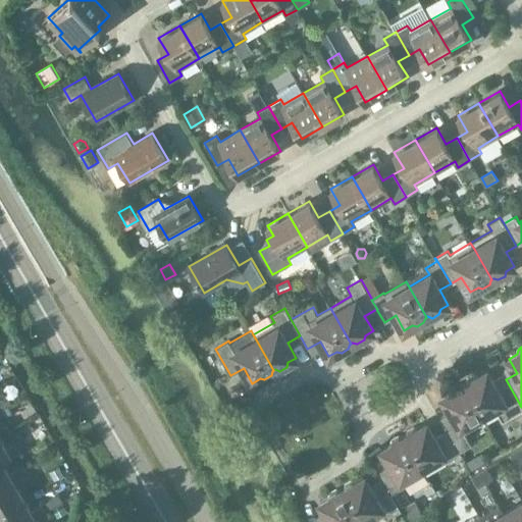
[(465,384),(482,415),(494,407),(503,421),(521,409),(521,407),(506,379),(496,386),(486,371),(479,376),(474,375),(467,378),(466,383),(465,384)]
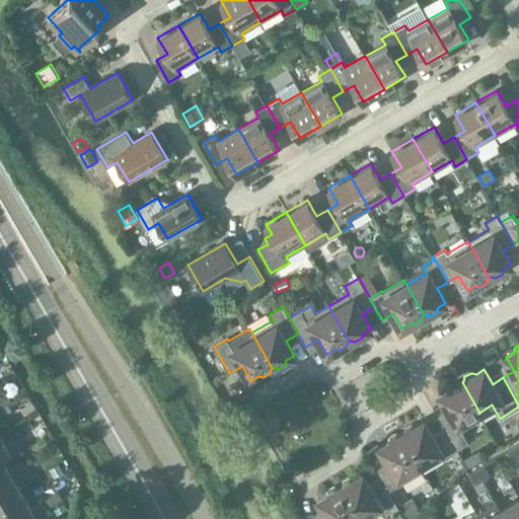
[(457,448),(468,441),(458,425),(479,413),(462,382),(461,382),(456,381),(449,385),(448,390),(440,394),(448,410),(437,416),(445,429),(452,441),(453,441),(457,448)]
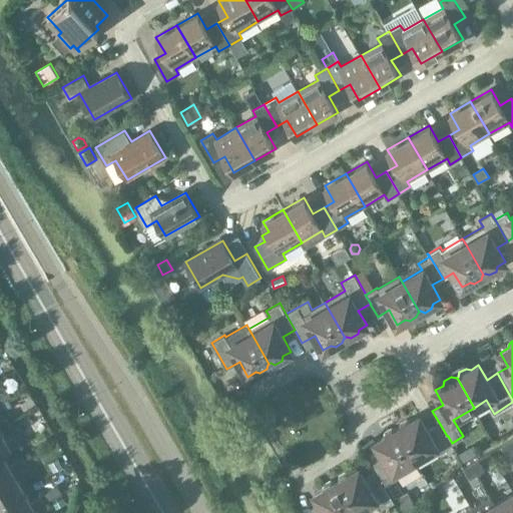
[(8,389),(0,394),(0,400),(1,402),(9,398),(12,396),(8,389)]
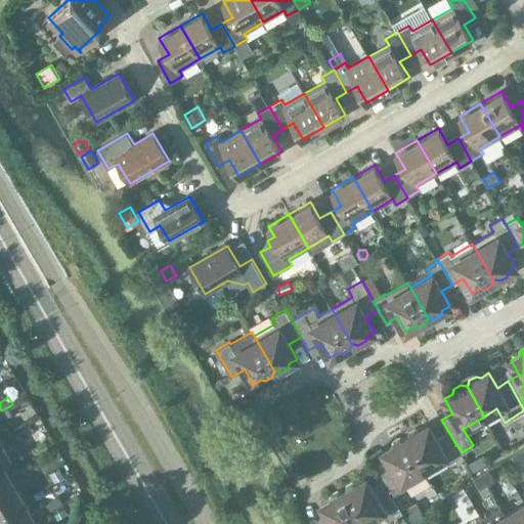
[(9,406),(1,410),(5,418),(13,413),(9,406)]
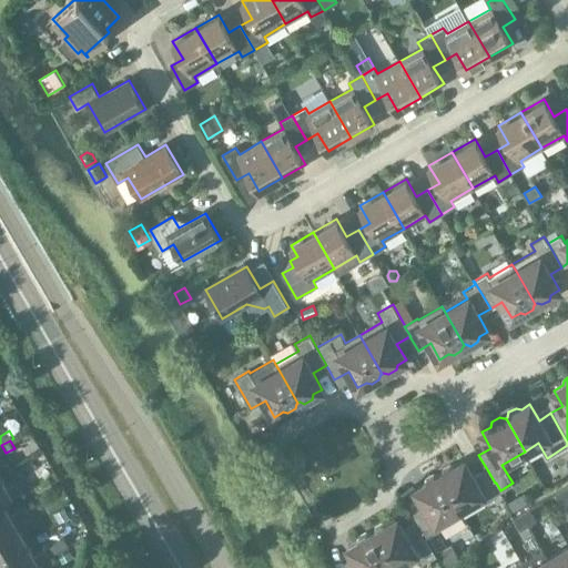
[(496,483),(495,483),(487,469),(474,477),(464,462),(456,466),(450,465),(443,469),(442,474),(440,475),(459,508),(482,495),(486,503),(501,494),(500,490),(496,483)]
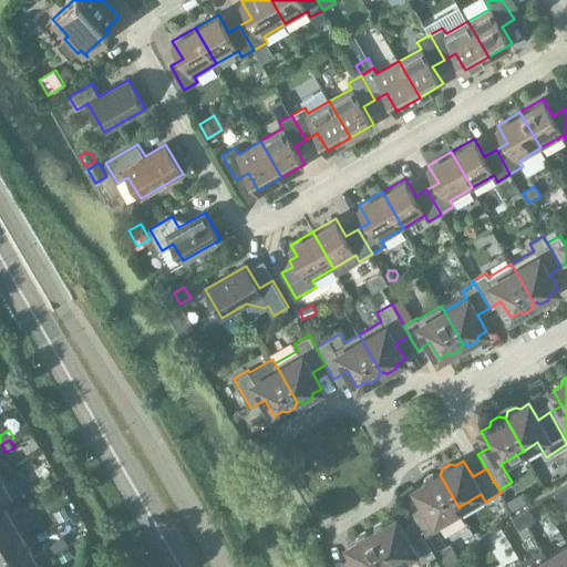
[(0,500),(2,500),(3,500),(26,486),(21,478),(8,486),(0,473),(0,500)]
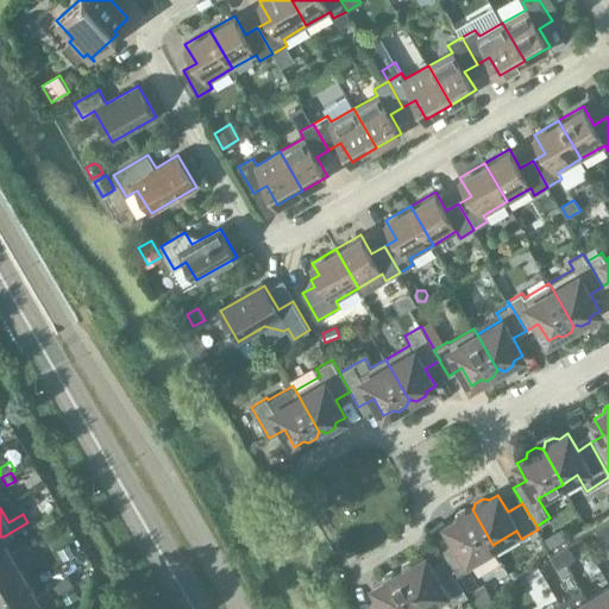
[(457,576),(496,553),(491,545),(493,545),(472,509),(470,510),(465,509),(457,514),(456,519),(446,525),(456,541),(441,550),(450,565),(457,576)]
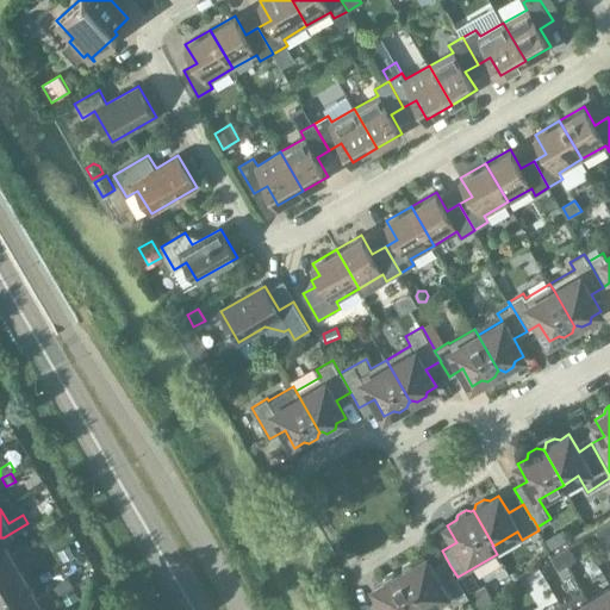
[(604,543),(609,539),(609,533),(605,526),(597,530),(604,543)]
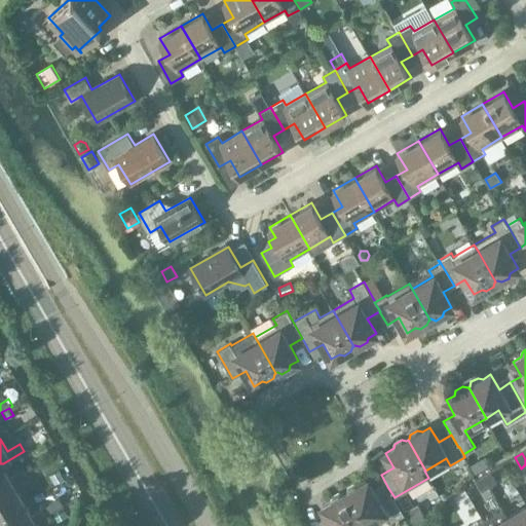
[(0,463),(0,489),(26,475),(22,467),(9,476),(3,463),(2,463),(0,463)]
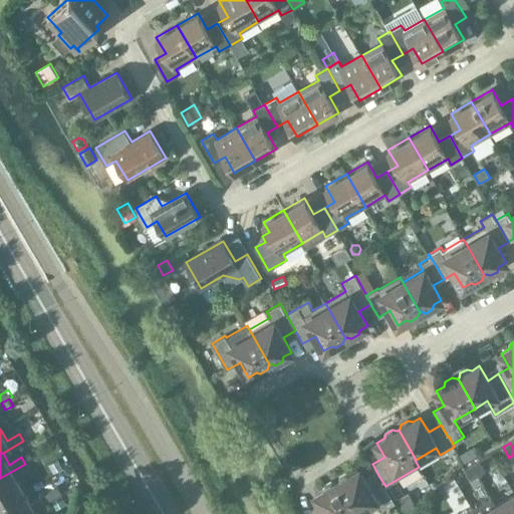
[(57,460),(49,464),(54,472),(62,468),(57,460)]
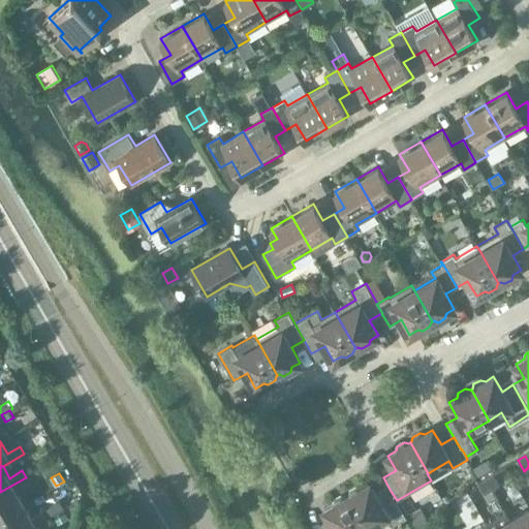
[(493,489),(500,485),(494,474),(487,478),(493,489)]
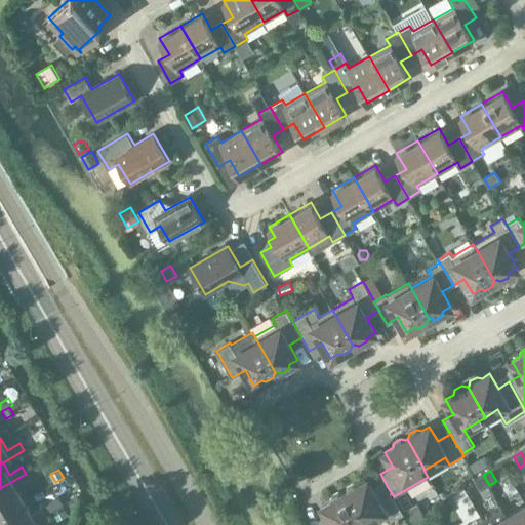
[(0,514),(25,500),(17,488),(30,481),(26,474),(0,488),(0,514)]
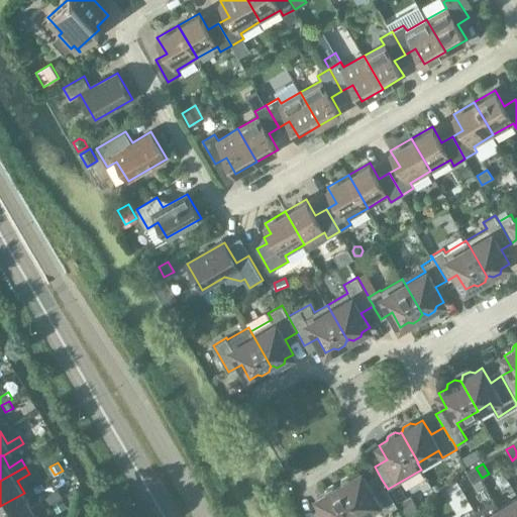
[(474,482),(482,478),(476,468),(468,472),(474,482)]
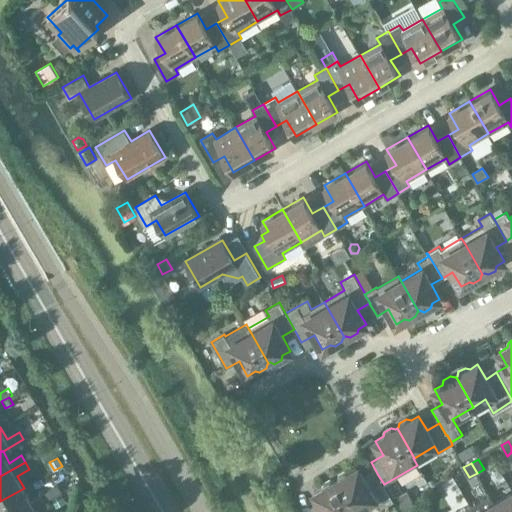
[(378,475),(366,482),(357,468),(350,472),(345,471),(338,475),(337,480),(336,480),(354,511),(362,511),(377,504),(380,508),(394,500),(384,484),(378,475)]
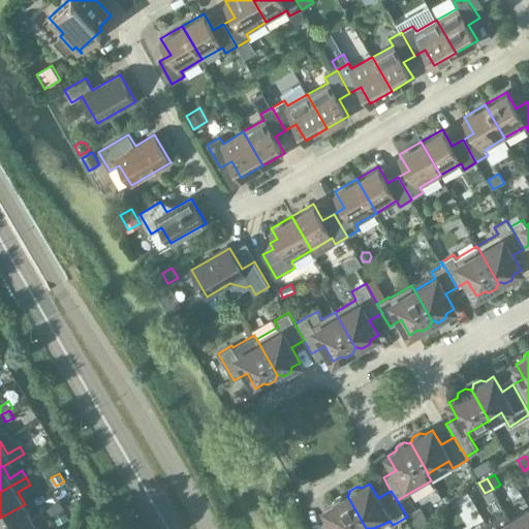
[(366,528),(347,496),(346,497),(341,496),(334,500),(333,504),(324,509),(334,524),(324,528),(366,528)]
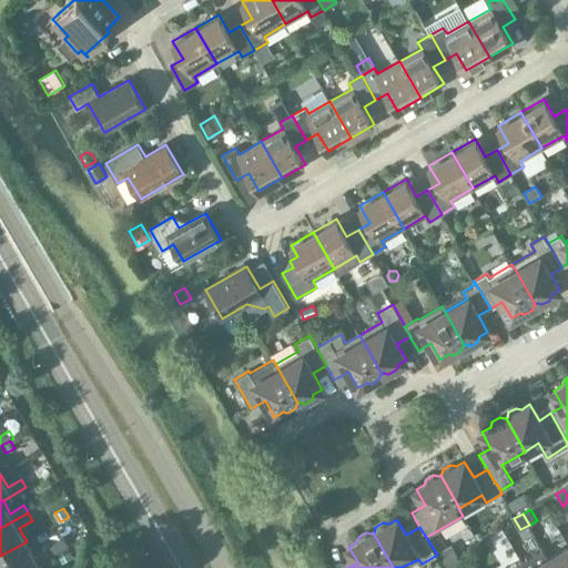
[(63,538),(48,547),(52,555),(68,546),(63,538)]
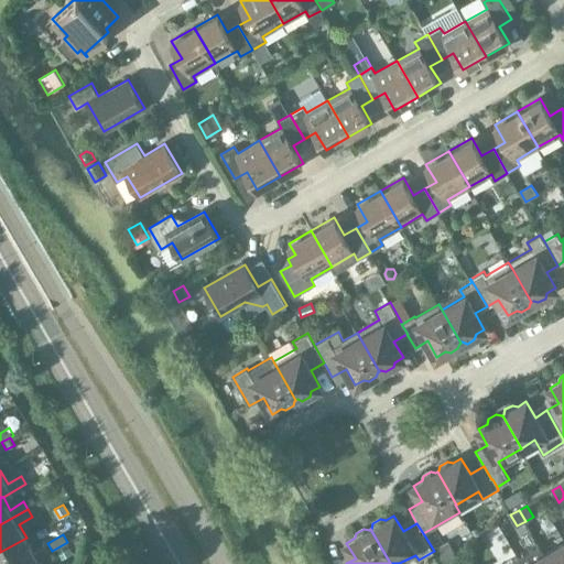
[(0,563),(28,563),(52,551),(47,543),(34,551),(26,538),(0,552),(0,563)]
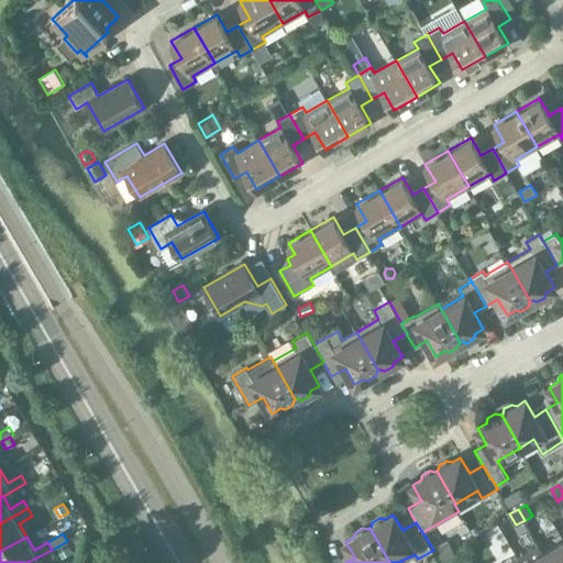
[(67,542),(55,549),(61,559),(73,552),(67,542)]
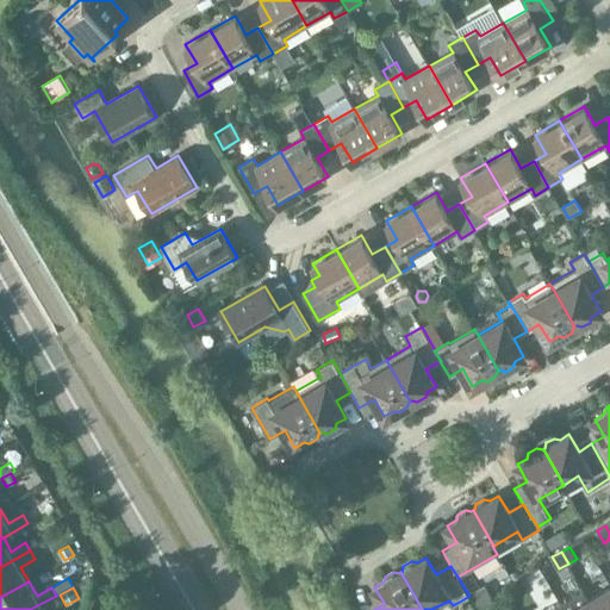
[(485,587),(470,596),(477,609),(480,609),(493,603),(485,587)]
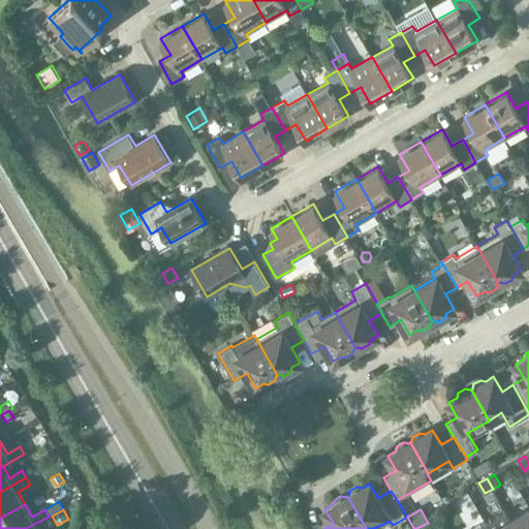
[(528,528),(528,510),(511,521),(516,528),(528,528)]
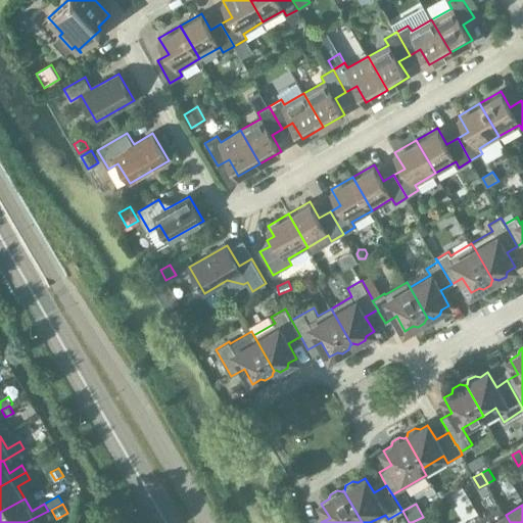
[(510,522),(506,515),(501,506),(481,517),(482,520),(483,522),(510,522)]
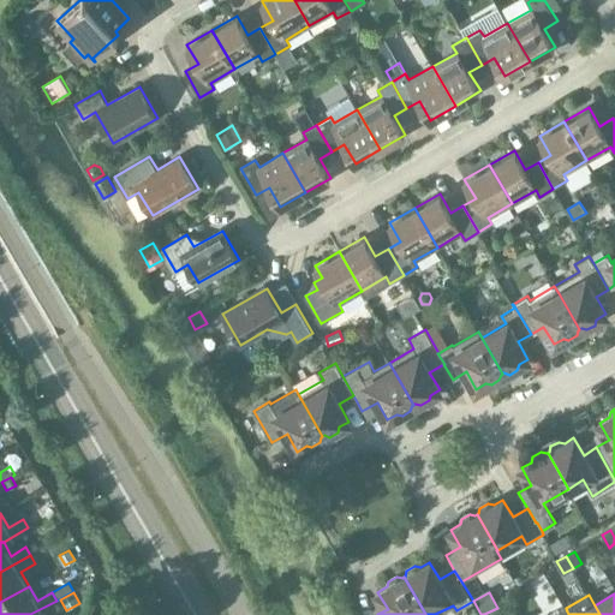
[(57,601),(30,614),(49,614),(61,608),(57,601)]
